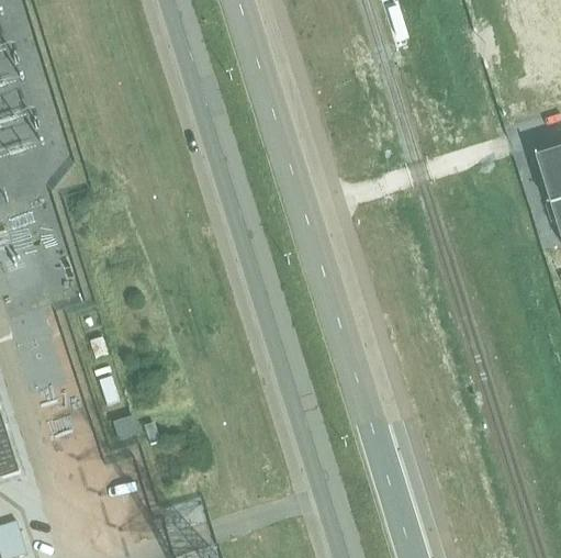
[(560,147),(535,156),(560,241),(560,147)]
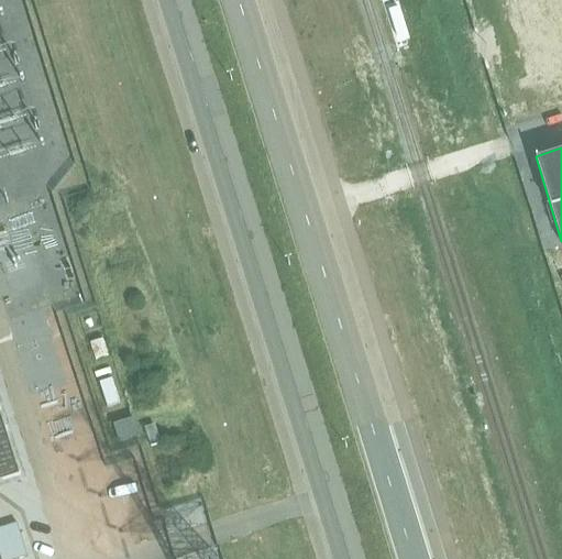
[(95,357),(107,352),(102,336),(89,340),(95,357)]
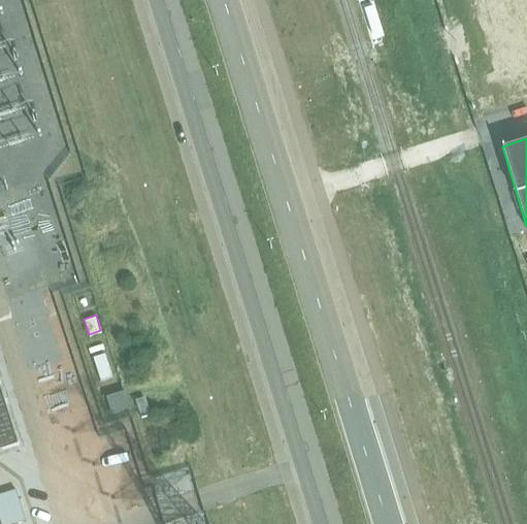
[(104,352),(93,356),(100,378),(111,373),(104,352)]
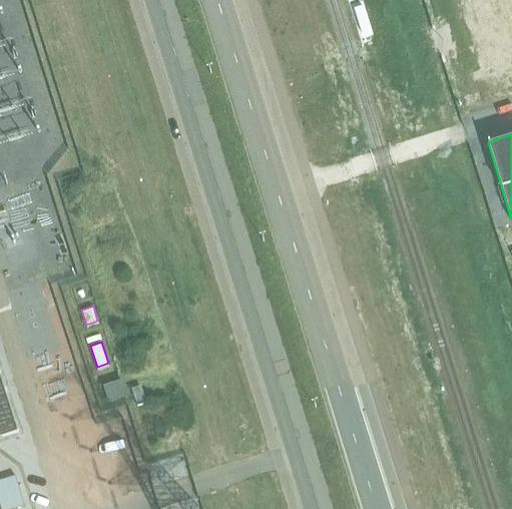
[(0,434),(17,429),(0,375),(0,434)]
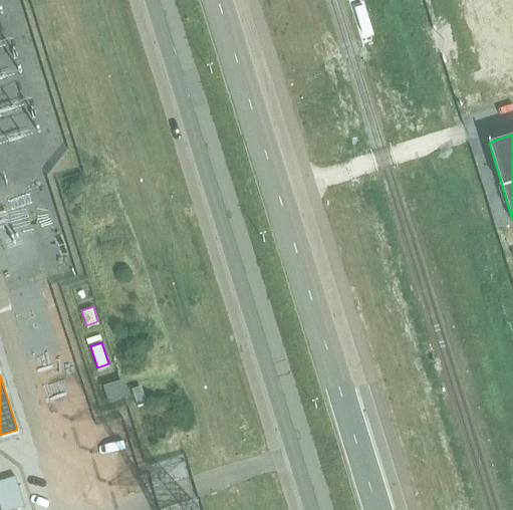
[(120,378),(102,384),(108,402),(125,396),(120,378)]
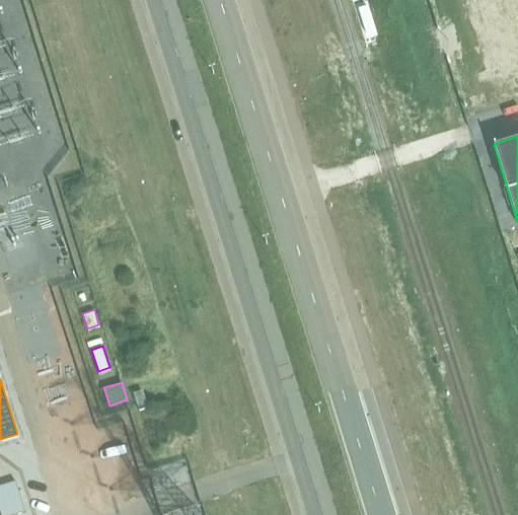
[(142,387),(133,390),(139,408),(147,405),(142,387)]
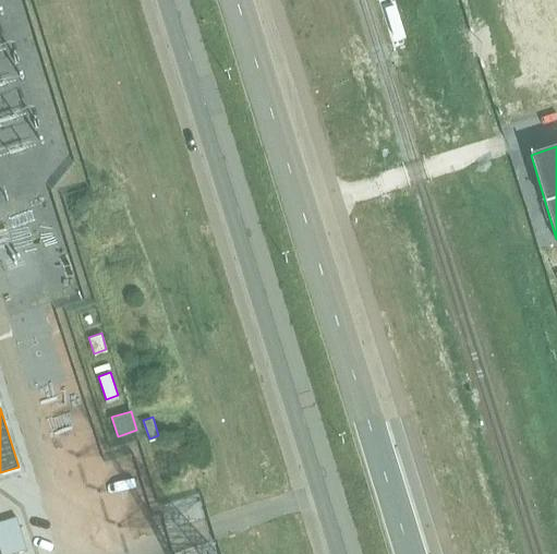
[(7,513),(0,514),(0,550),(15,545),(7,513)]
